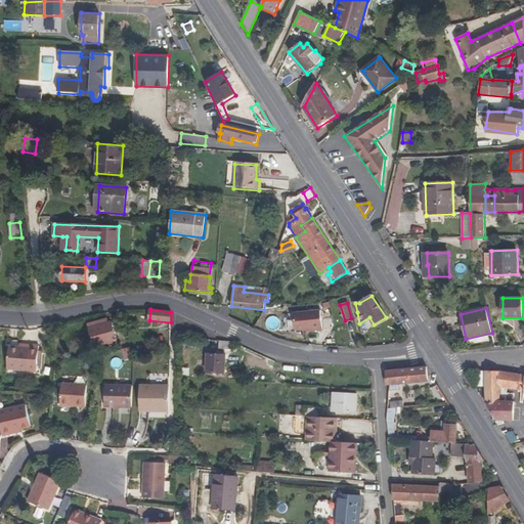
[(321,310),(295,313),(296,331),(307,330),(311,329),(311,332),(323,330),(321,310)]
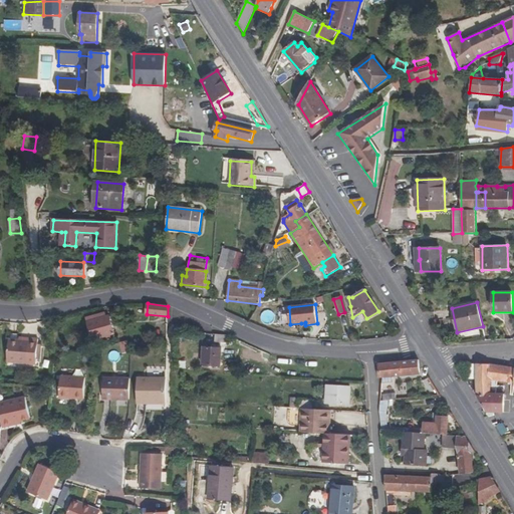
[(105,314),(86,319),(87,322),(106,317),(105,314)]
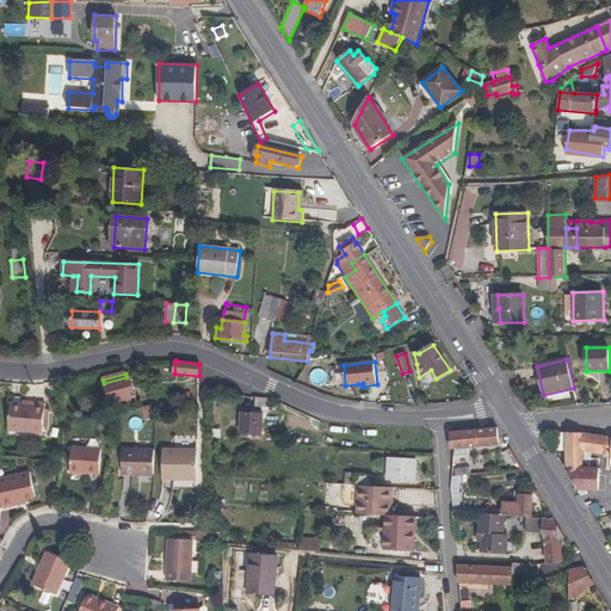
[(127,377),(104,383),(110,405),(136,397),(130,376),(127,377)]
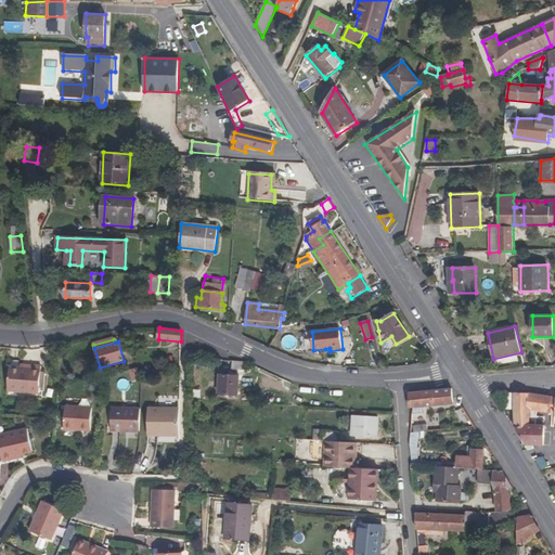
[(247,371),(248,362),(233,361),(232,370),(247,371)]
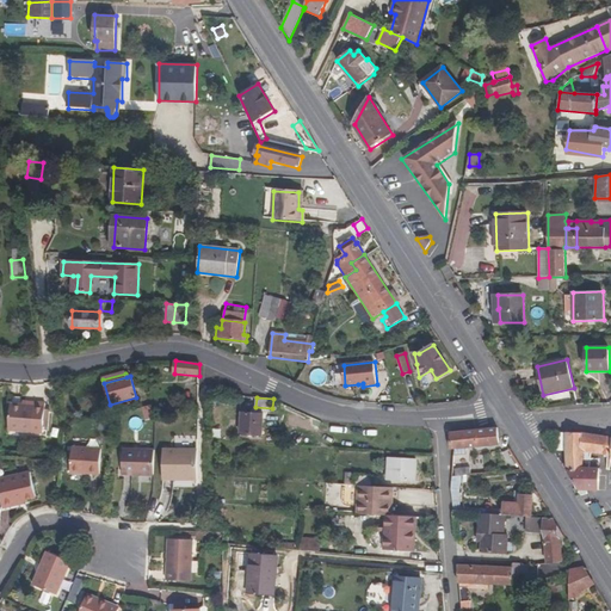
[(11,403),(10,431),(42,433),(43,430),(44,409),(44,403),(34,402),(34,406),(11,403)]
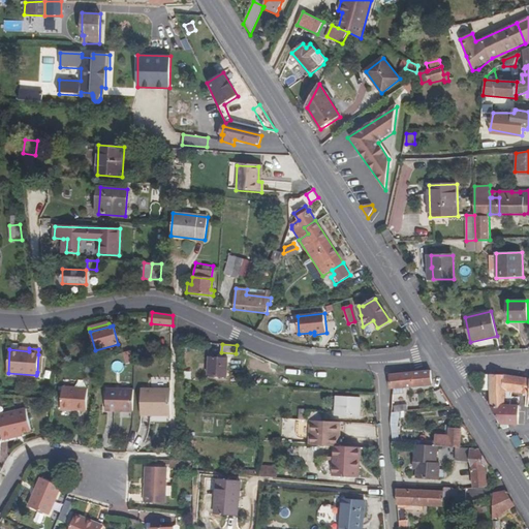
[(133,362),(130,351),(124,352),(127,364),(133,362)]
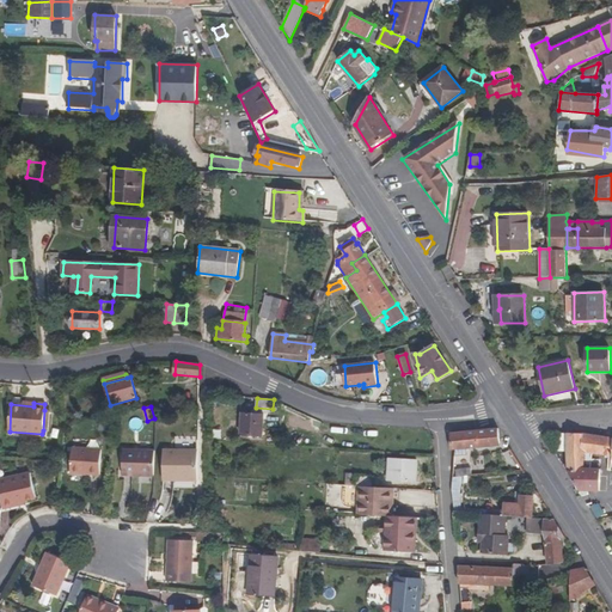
[(262,436),(263,415),(243,414),(242,435),(262,436)]
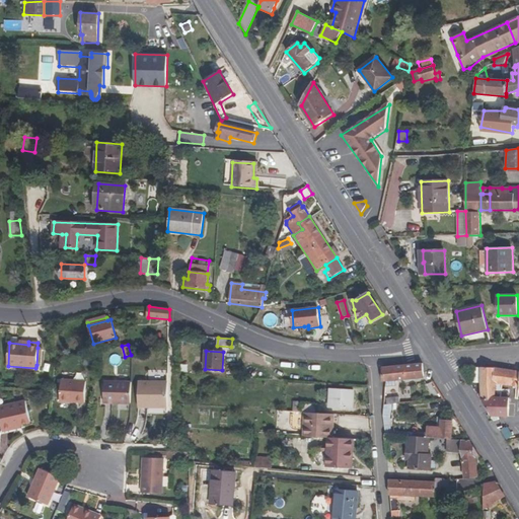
[(425,378),(423,364),(382,368),(383,381),(386,381),(425,378)]
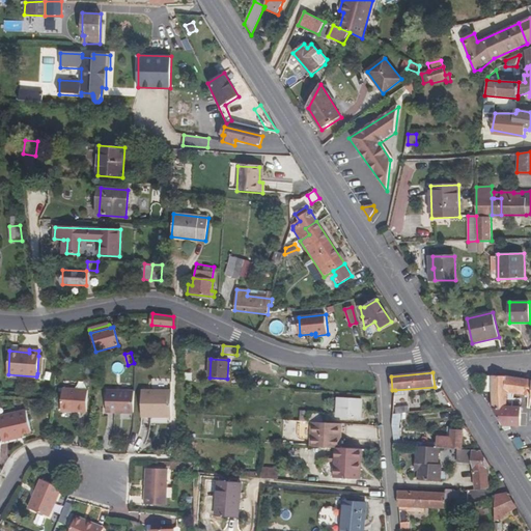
[(530,395),(530,380),(507,376),(492,376),(492,392),(493,410),(495,410),(495,412),(498,412),(502,425),(515,422),(515,421),(521,420),(518,407),(519,407),(521,394),(524,395),(530,395)]
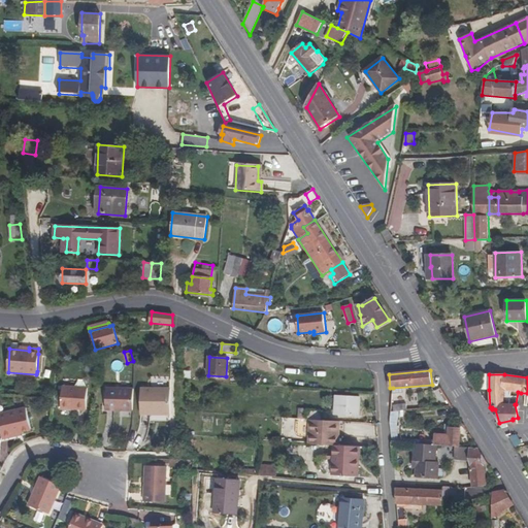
[(88,388),(62,387),(61,408),(86,410),(88,388)]
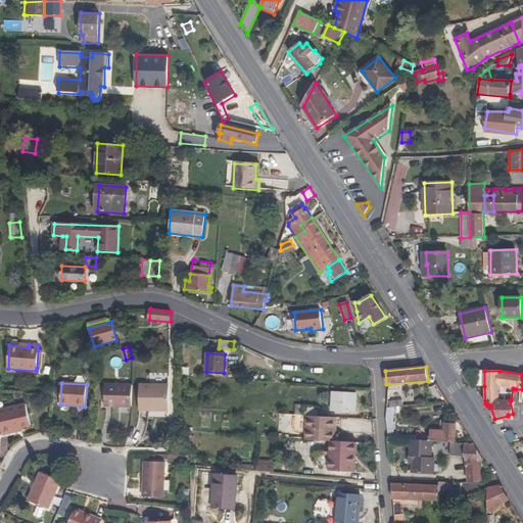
[(169,410),(170,384),(140,384),(140,410),(169,410)]
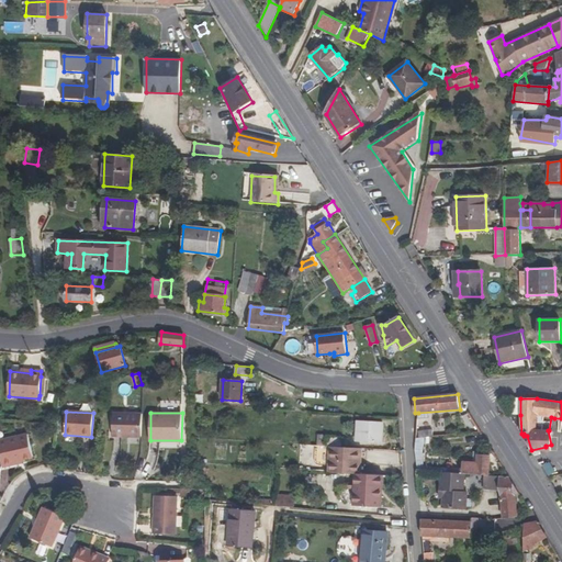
[(478,426),(470,413),(461,417),(460,419),(464,427),(471,430),(478,426)]
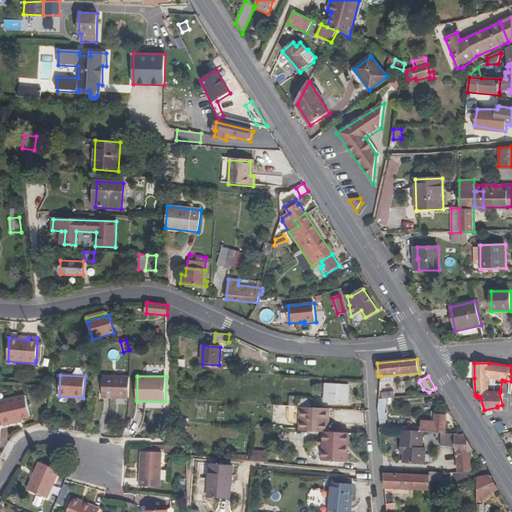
[(129,377),(103,377),(102,398),(129,399),(129,377)]
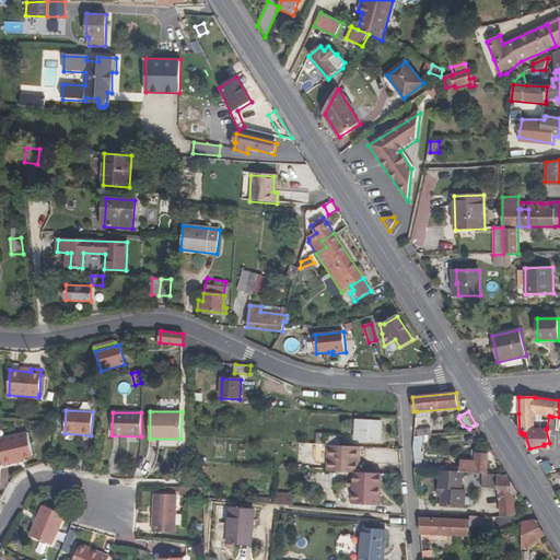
[(382,421),(357,420),(356,440),(381,442),(382,421)]
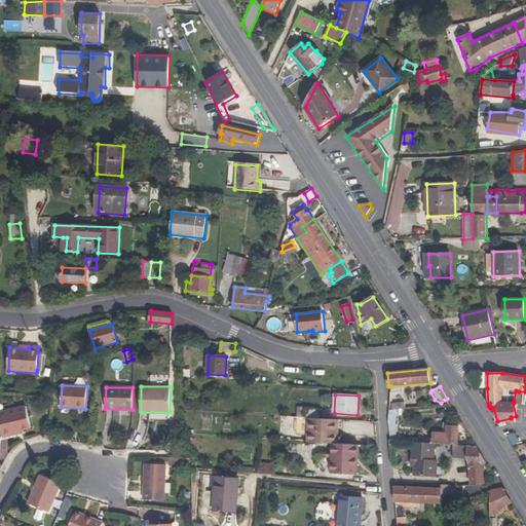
[(27,406),(0,412),(0,424),(3,438),(14,435),(14,433),(21,430),(31,428),(27,406)]
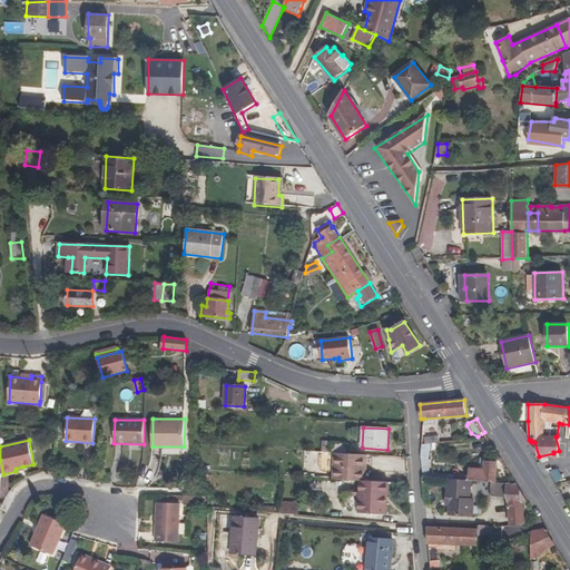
[(347,443),(331,442),(330,453),(335,453),(346,454),(347,443)]
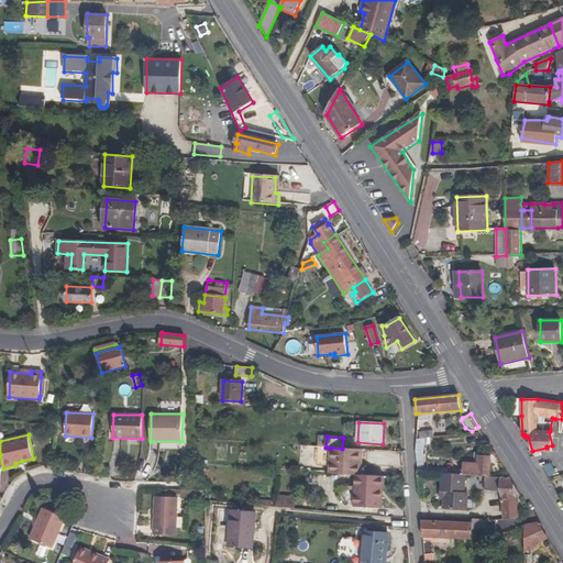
[(442,473),(463,475),(463,471),(426,467),(423,453),(424,444),(424,439),(419,439),(417,439),(416,453),(419,472),(442,473)]
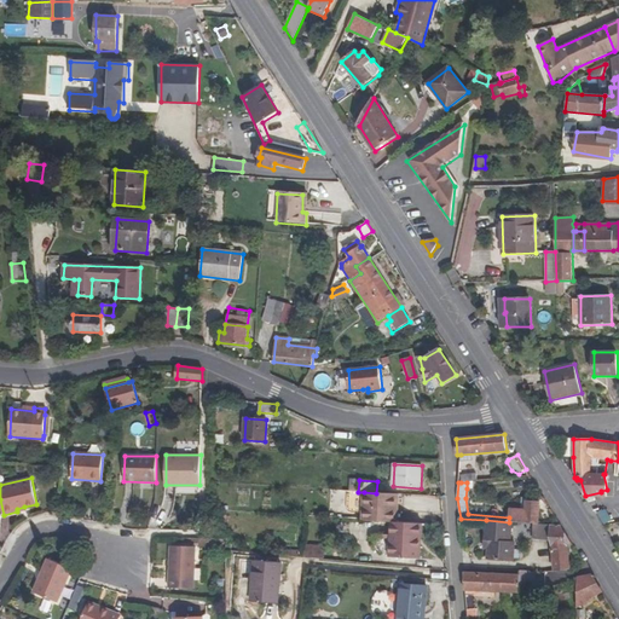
[(397,522),(398,495),(376,493),(364,492),(363,520),(392,522),(394,522),(397,522)]
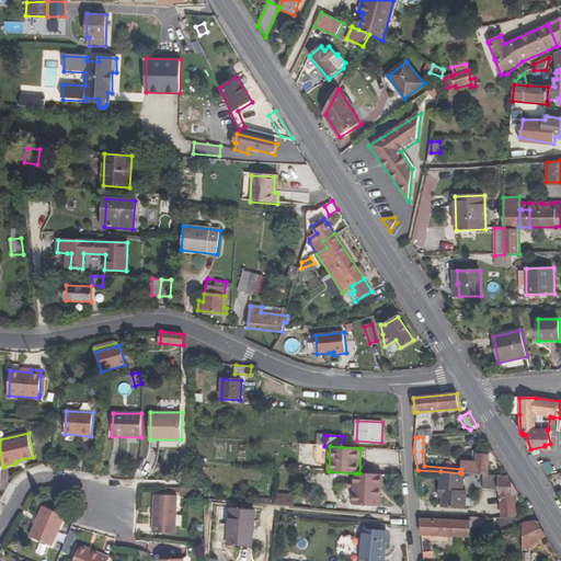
[(488,474),(489,455),(478,454),(477,462),(472,462),(462,461),(461,469),(461,473),(464,473),(483,474),(488,474)]
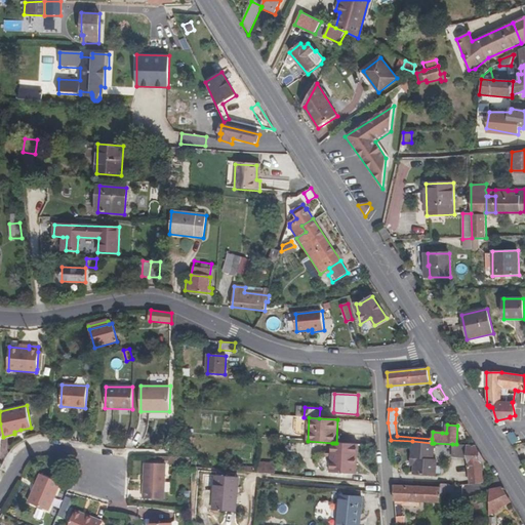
[(412,441),(411,458),(414,458),(414,465),(413,475),(435,476),(436,459),(433,459),(434,443),(432,443),(412,441)]
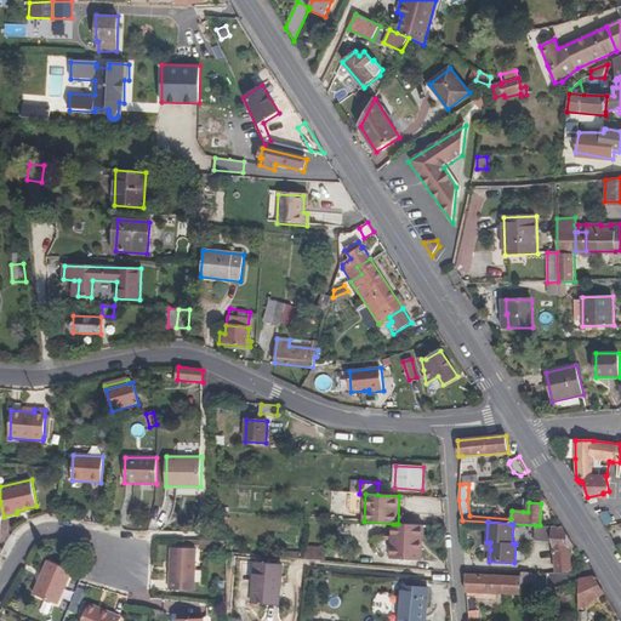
[(394,559),(419,560),(420,537),(423,537),(423,527),(398,524),(396,524),(394,559)]
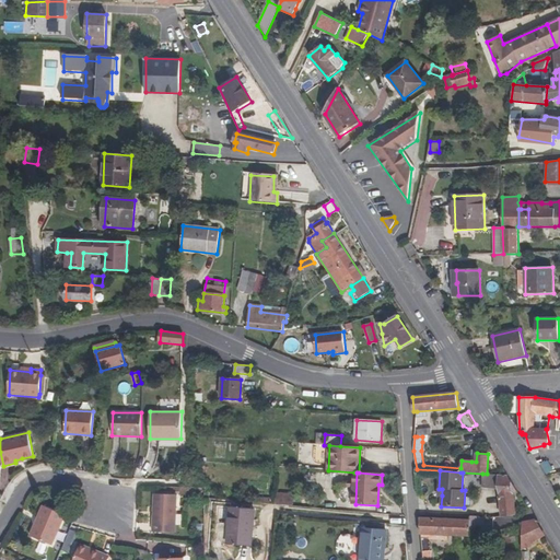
[(499,488),(498,475),(487,474),(482,474),(482,487),(499,488)]
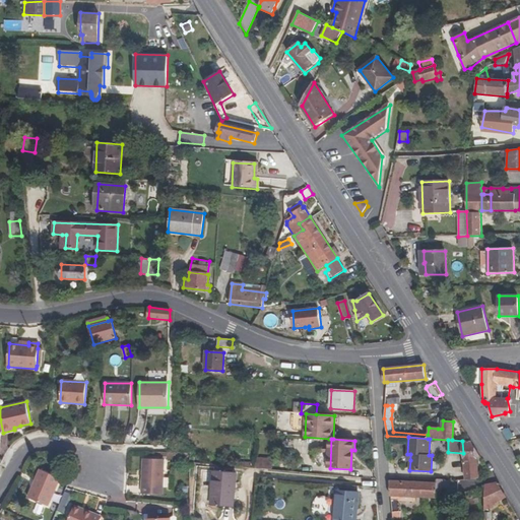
[(463,453),(466,479),(478,477),(476,458),(475,448),(471,442),(462,441),(463,453)]
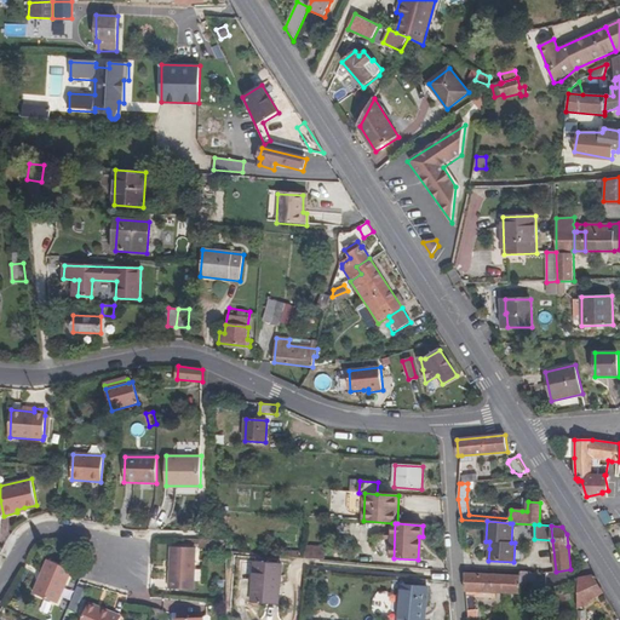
[(306,546),(305,558),(325,561),(326,549),(306,546)]
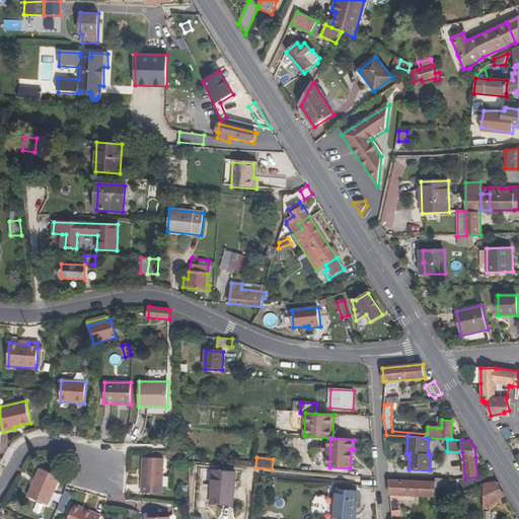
[(164,458),(143,458),(141,494),(162,495),(164,458)]
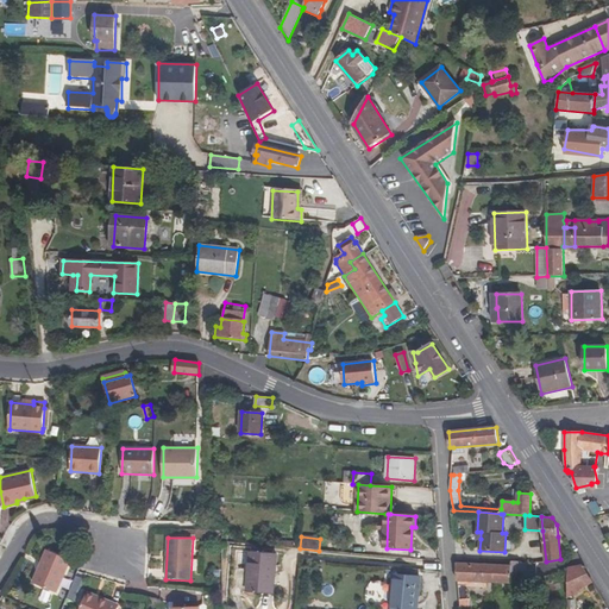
[(71,560),(48,550),(33,583),(57,594),(71,560)]
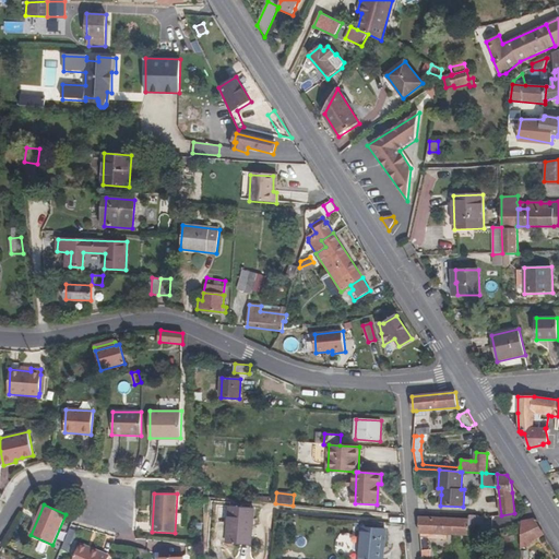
[(253,508),(230,507),(227,544),(251,546),(253,508)]
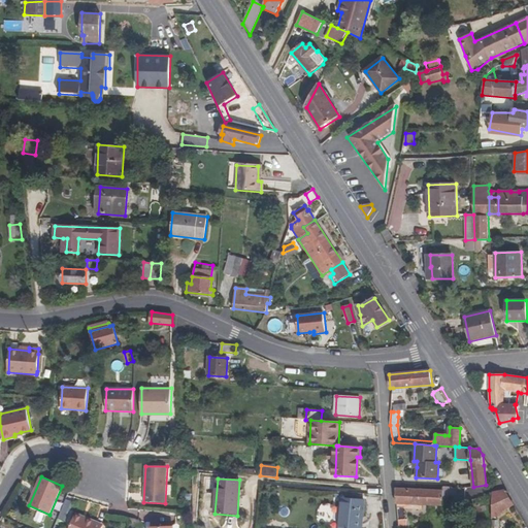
[(456,489),(443,488),(443,491),(396,489),(397,503),(399,527),(406,527),(405,519),(405,508),(405,503),(423,504),(443,505),(443,501),(448,501),(449,495),(456,495),(456,489)]
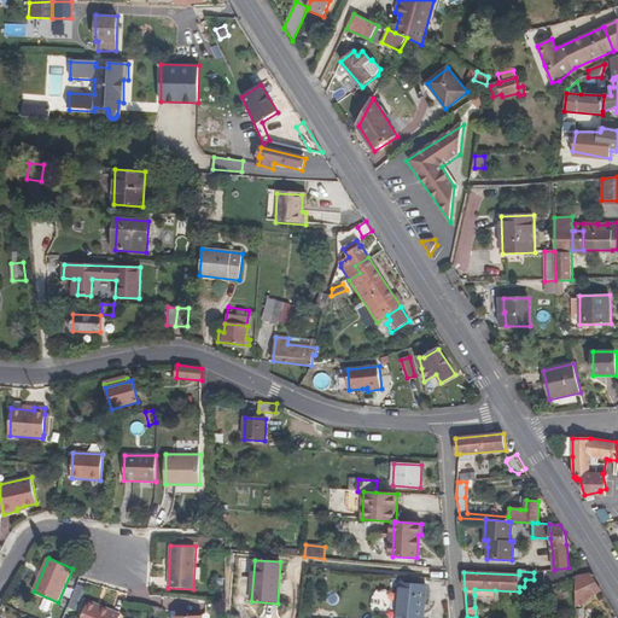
[(602,590),(592,573),(576,577),(576,607),(602,590)]
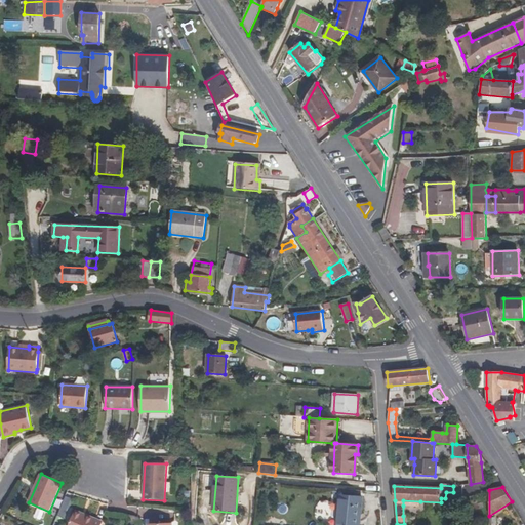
[(359,524),(362,497),(339,495),(335,524),(359,524)]
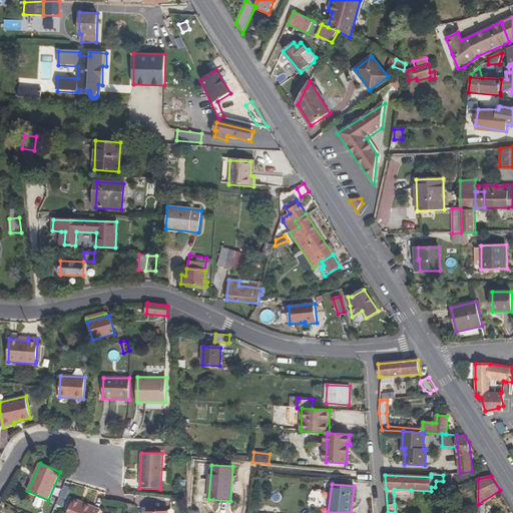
[(93,507),(83,503),(82,506),(72,502),(67,512),(98,512),(99,512),(92,510),(93,507)]
